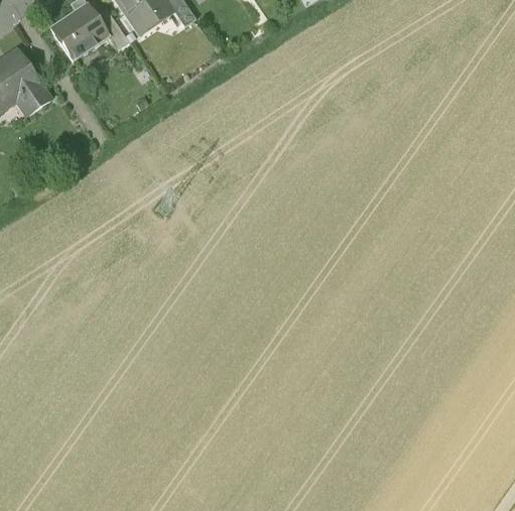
[(114,0),(136,31),(171,7),(172,6),(168,0),(114,0)]
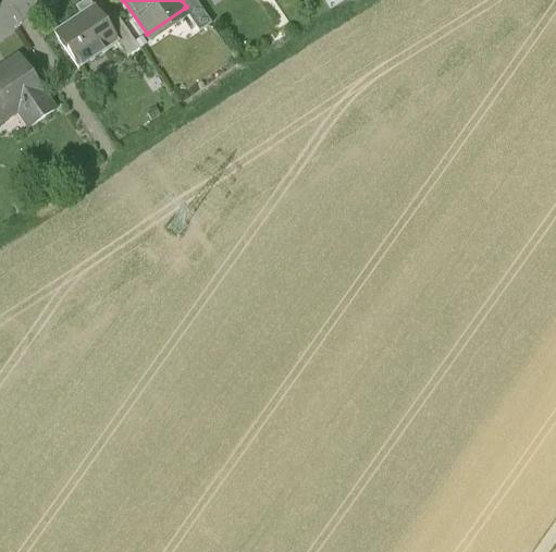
[(182,0),(186,7),(185,8),(199,28),(211,20),(197,0),(182,0)]
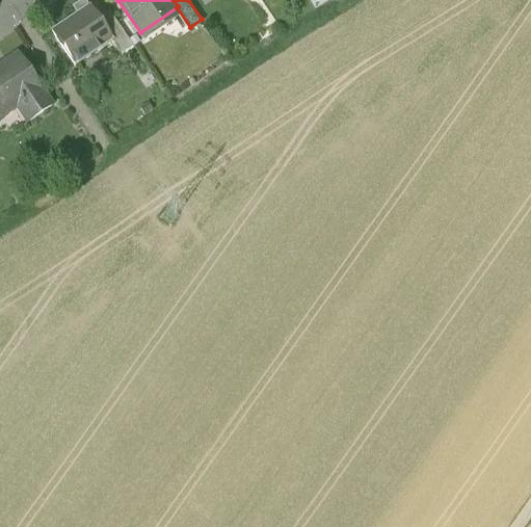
[(90,2),(52,28),(76,62),(112,37),(113,36),(100,17),(90,2)]
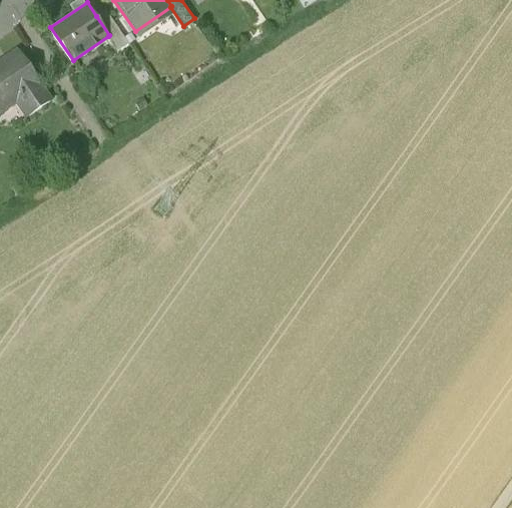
[(106,9),(96,16),(109,35),(108,36),(117,50),(128,42),(106,9)]
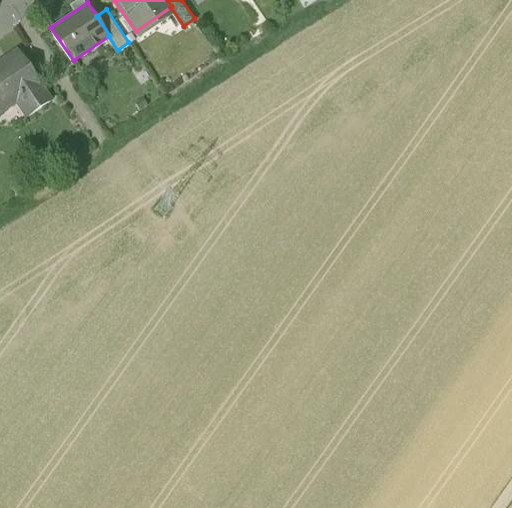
[(19,53),(0,65),(0,109),(19,97),(29,112),(49,98),(19,53)]
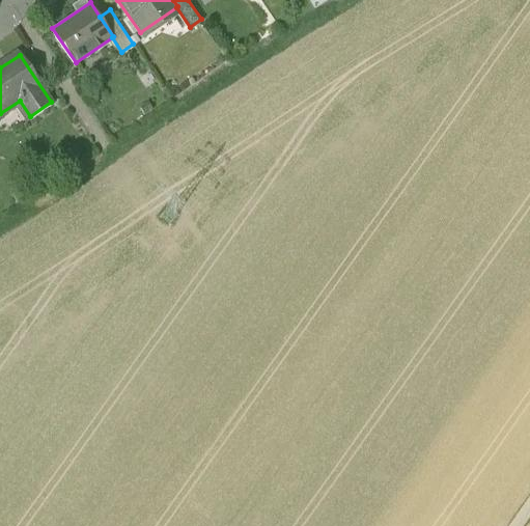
All buildings are outlined.
